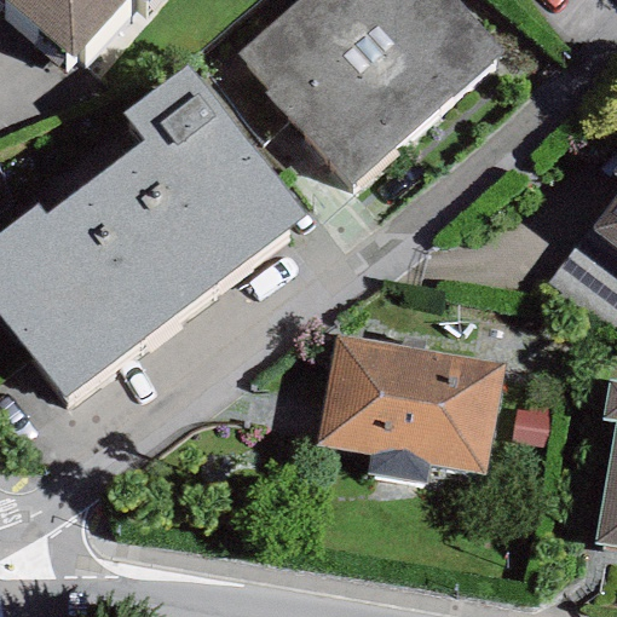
[(5,0),(74,58),(122,0),(143,0),(145,3),(148,0),(5,0)]
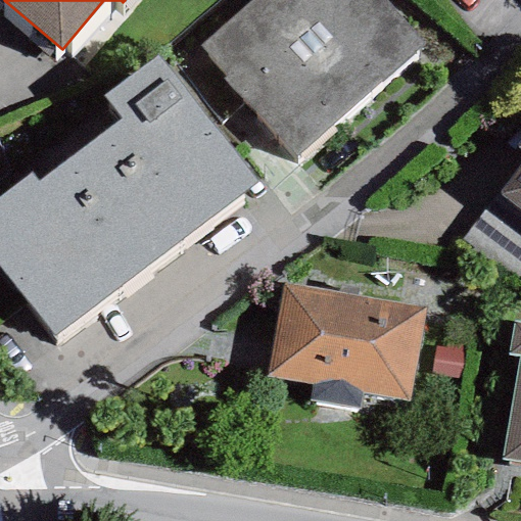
[(224,79),(295,158),(431,37),(397,0),(251,0),(200,46),(228,76),(224,79)]
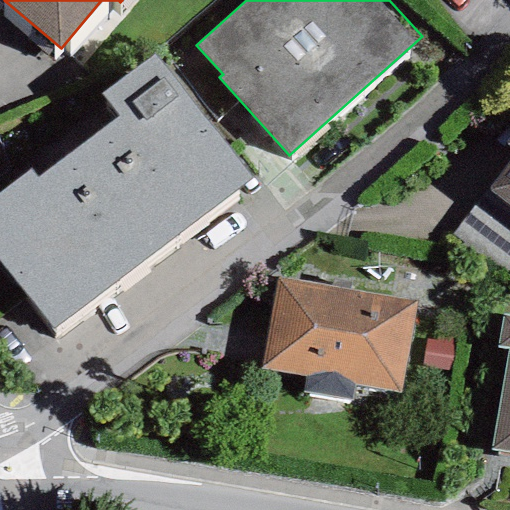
[(0,261),(50,329),(254,177),(159,49),(103,91),(121,115),(38,176),(32,168),(0,192),(0,261)]
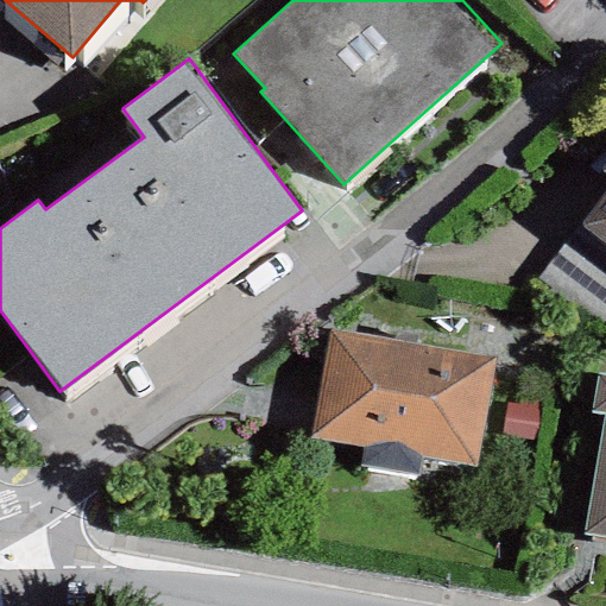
[(605,157),(598,168),(605,174),(605,190),(582,222),(605,239),(605,157)]
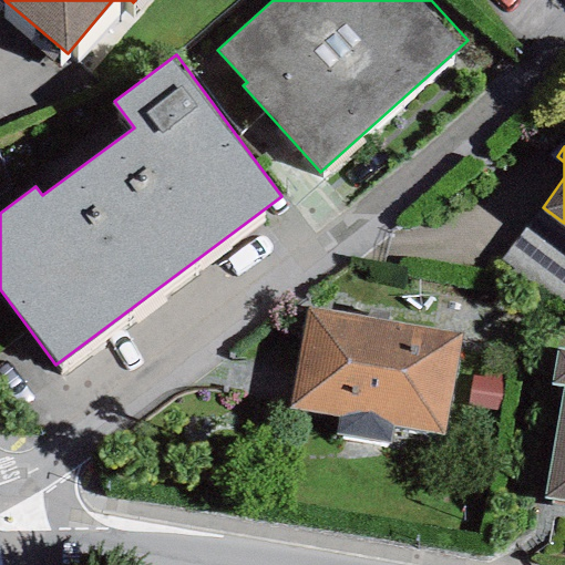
[(564,306),(564,223),(543,207),(503,260),(564,306)]
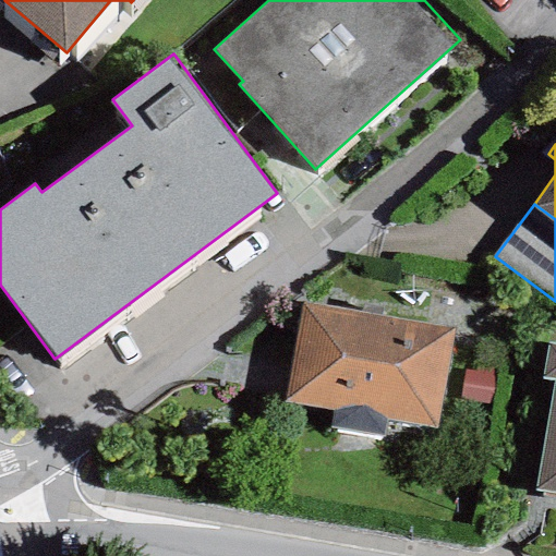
[(286,400),(334,408),(330,425),(385,435),(388,418),(438,426),(455,326),(303,301),(286,400)]
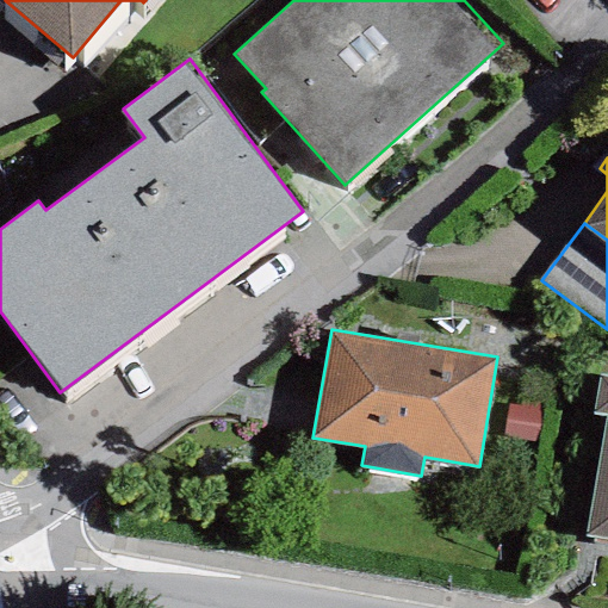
[(607,374),(600,373),(594,413),(607,415),(588,534),(607,537),(607,374)]
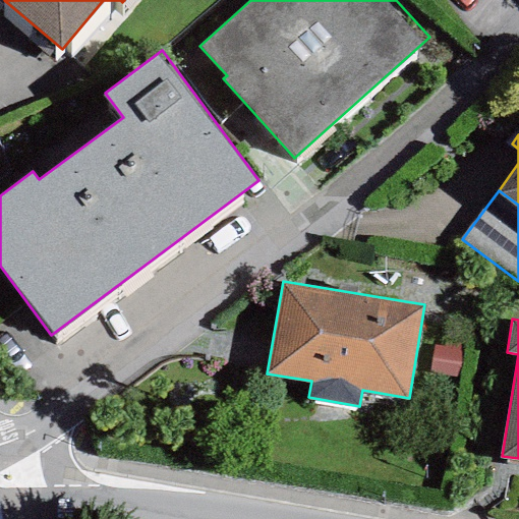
[(435,344),(430,372),(459,377),(463,348),(435,344)]
